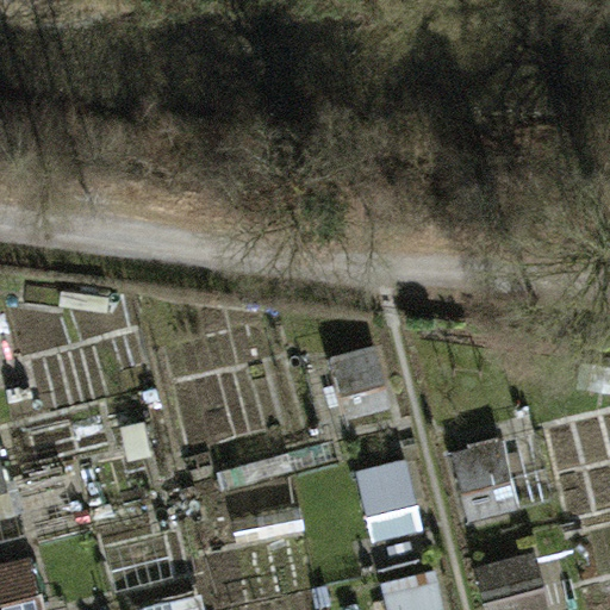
[(453,449),(470,516),(554,495),(537,429),(453,449)]
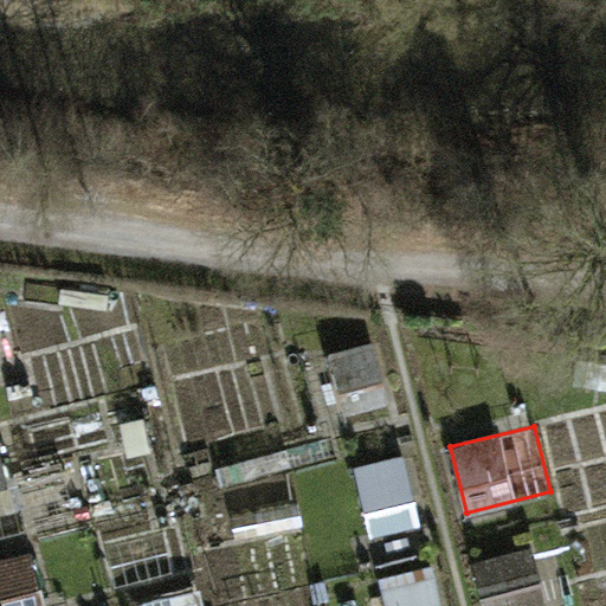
[(2,440),(0,440),(0,515),(20,511),(2,440)]
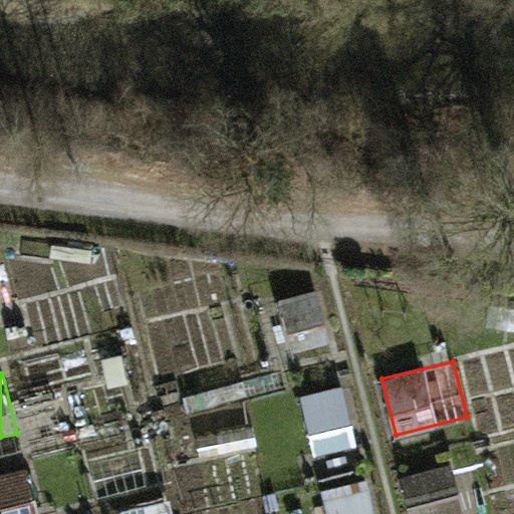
[(300,397),(316,457),(358,446),(342,384),(300,397)]
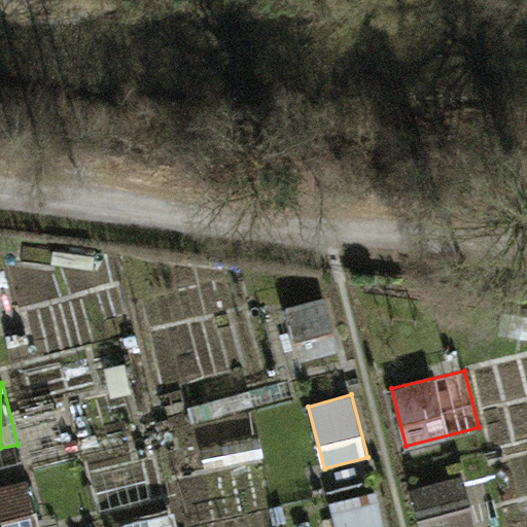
[(420,526),(475,526),(468,479),(416,486),(420,526)]
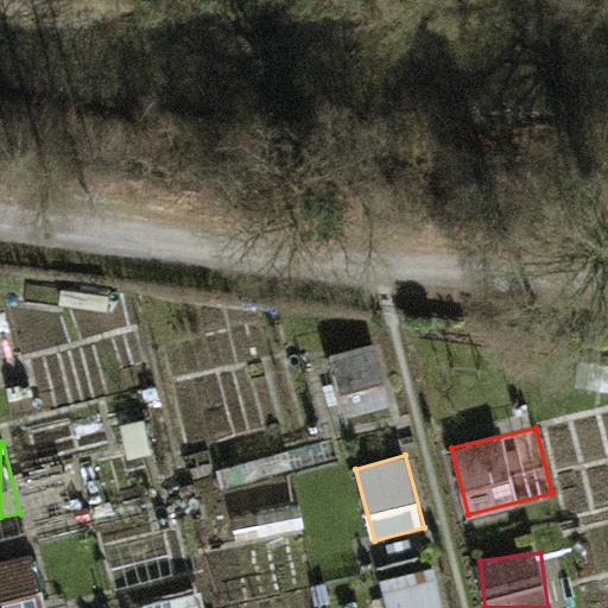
[(0,561),(0,605),(38,600),(33,557),(0,561)]
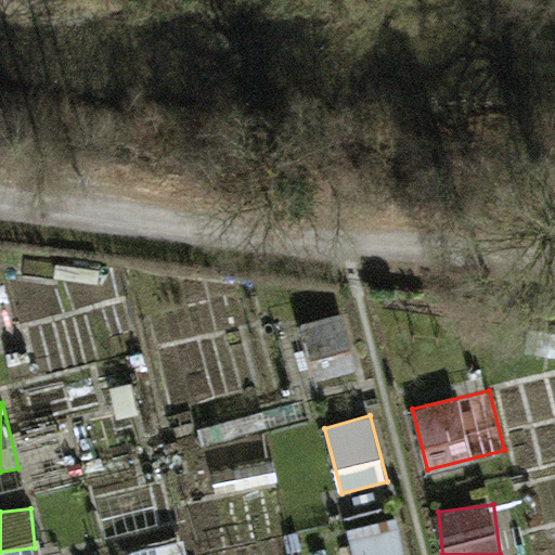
[(345,533),(351,554),(407,554),(396,517),(345,533)]
